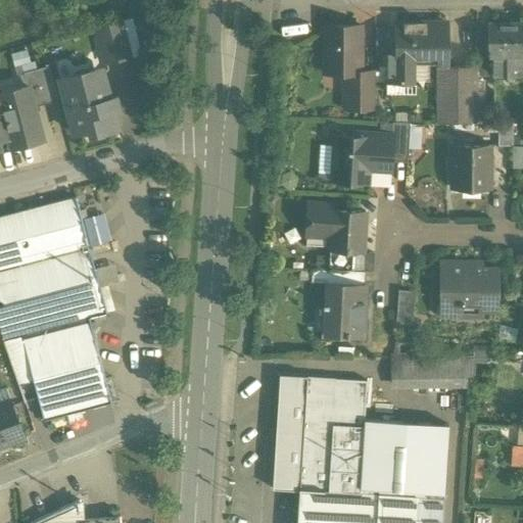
[(120,21),(96,28),(105,62),(129,56),(120,21)]
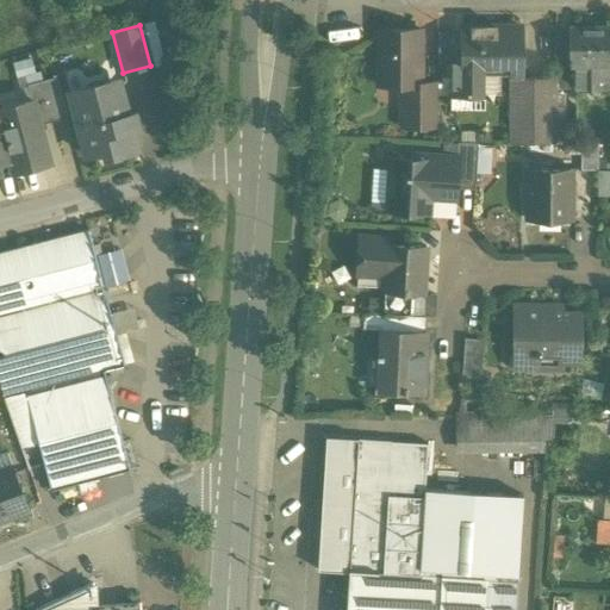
[(609,26),(568,27),(568,64),(568,66),(574,66),(574,89),(576,89),(609,88),(609,26)]
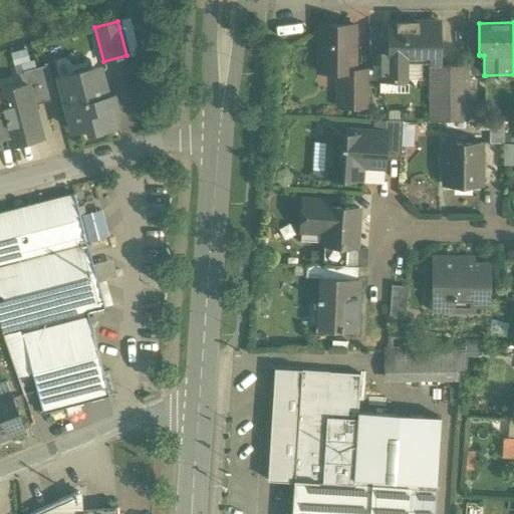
[(440,23),(389,24),(389,38),(379,38),(379,90),(406,90),(406,63),(406,56),(440,56),(440,23)]
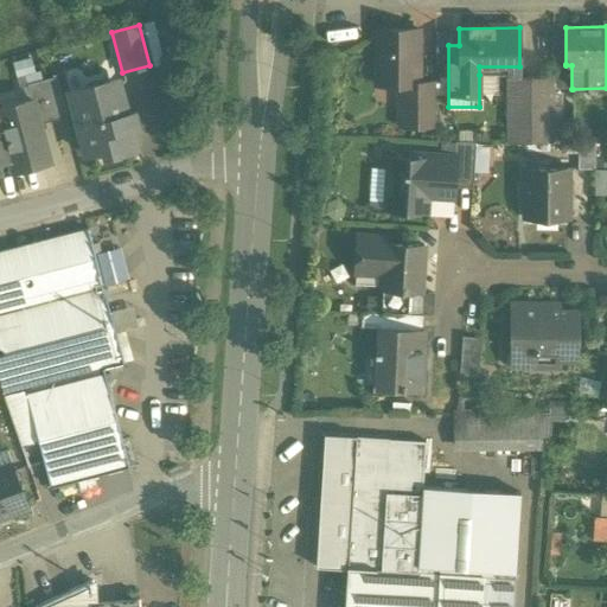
[(419,30),(376,30),(376,84),(397,84),(397,103),(408,103),(419,103),(419,83),(419,30)]
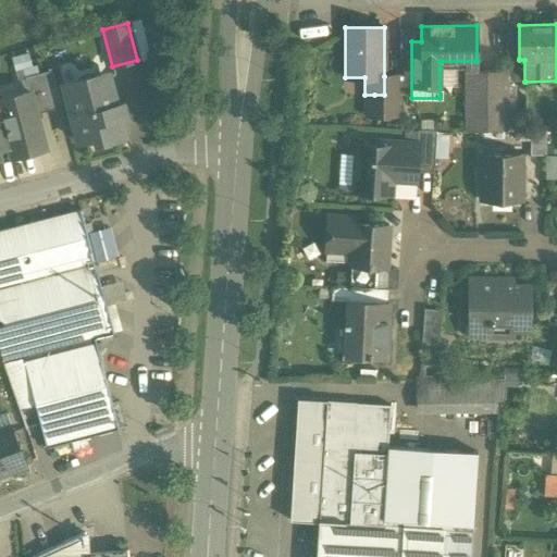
[(519,59),(507,59),(508,72),(508,88),(525,88),(525,82),(524,82),(524,60),(519,60),(519,59)]
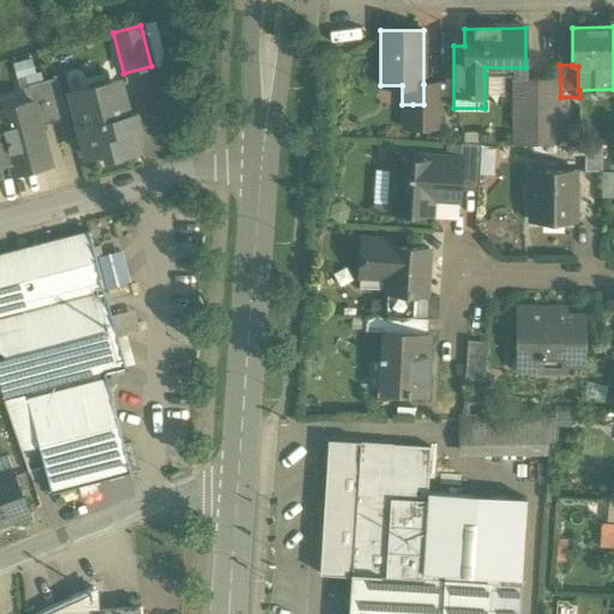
[(58,77),(43,82),(52,115),(67,112),(58,77)]
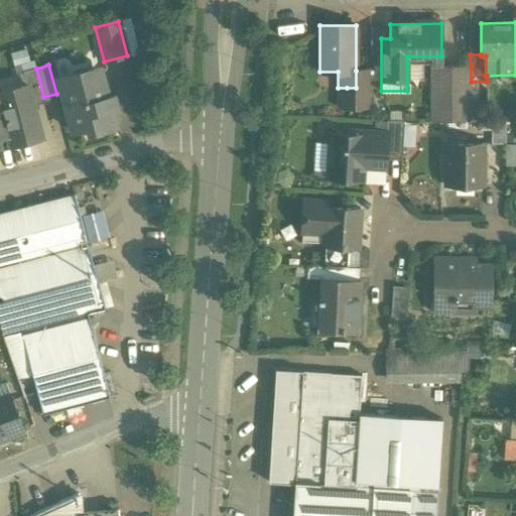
[(441,67),(431,67),(431,122),(471,121),(471,82),(471,67),(441,67)]
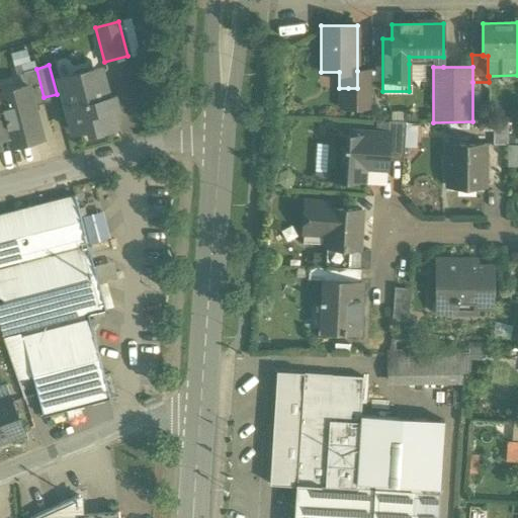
[(36,69),(23,72),(26,85),(27,85),(32,100),(44,97),(36,69)]
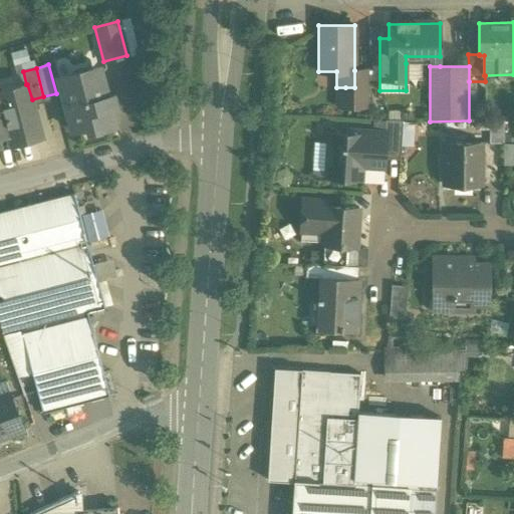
[(89,69),(71,74),(73,79),(59,83),(72,131),(88,126),(89,132),(102,129),(101,125),(114,122),(110,107),(115,105),(112,94),(107,95),(101,72),(91,75),(89,69)]
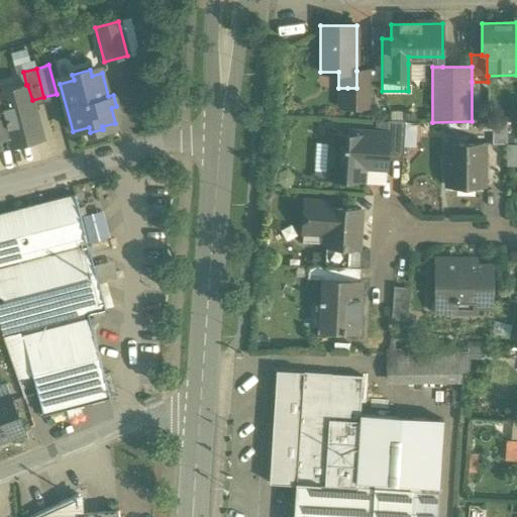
[(371,71),(356,71),(356,88),(347,88),(348,107),(371,107),(371,71)]
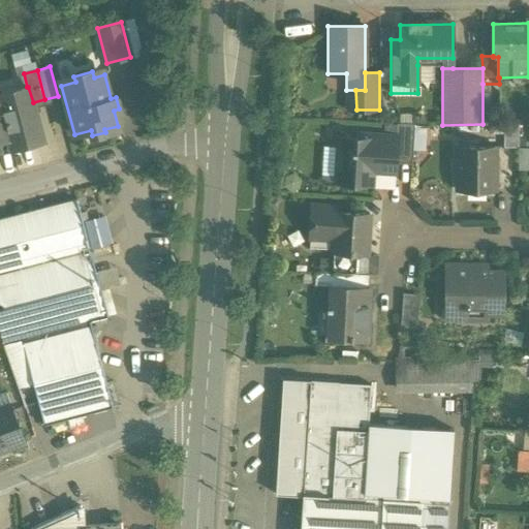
[(0,93),(0,103),(9,138),(10,143),(41,134),(33,102),(28,87),(27,87),(0,93)]
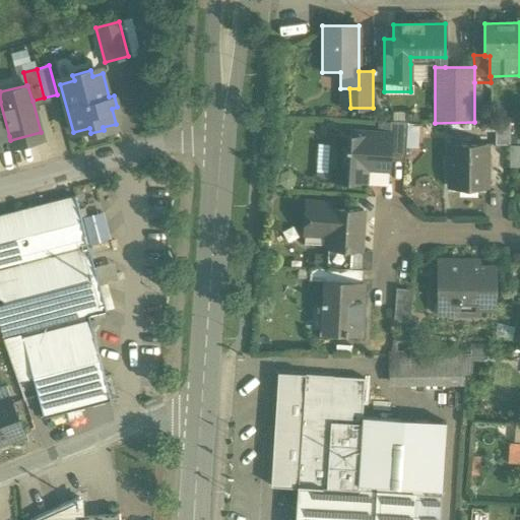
[(350,108),(349,88),(340,88),(340,108),(350,108)]
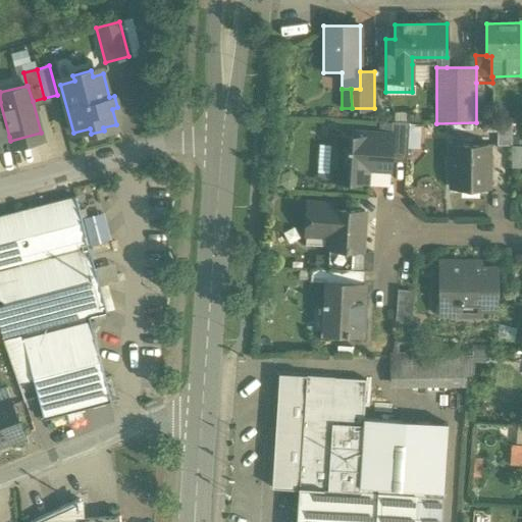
[(0,138),(9,137),(0,102),(0,138)]
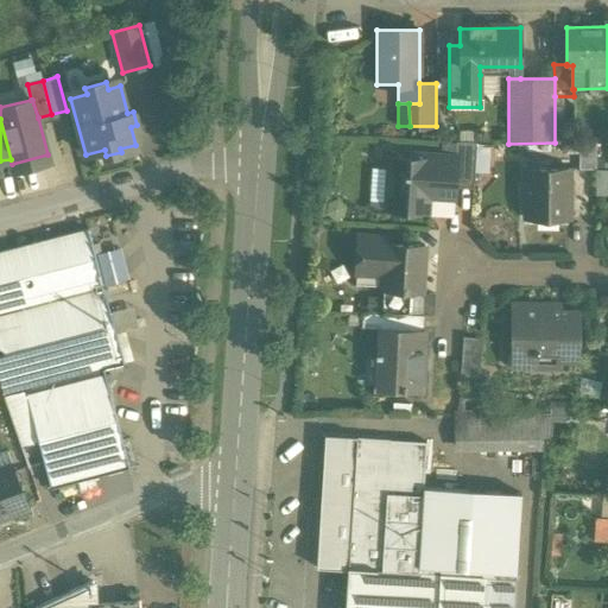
[(455,157),(456,157),(454,188),(473,189),(476,143),(456,143),(455,157)]
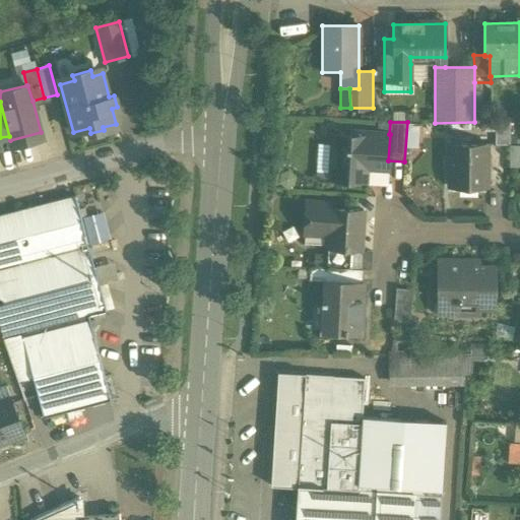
[(510,123),(495,123),(495,145),(509,145),(510,123)]
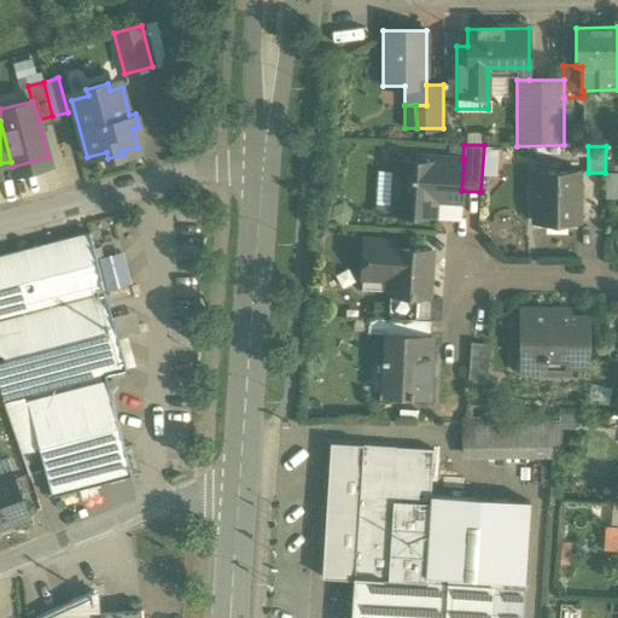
[(415,162),(396,161),(395,167),(394,192),(397,192),(396,210),(392,210),(392,213),(433,216),(435,198),(461,200),(461,191),(464,159),(462,159),(415,157),(415,162)]
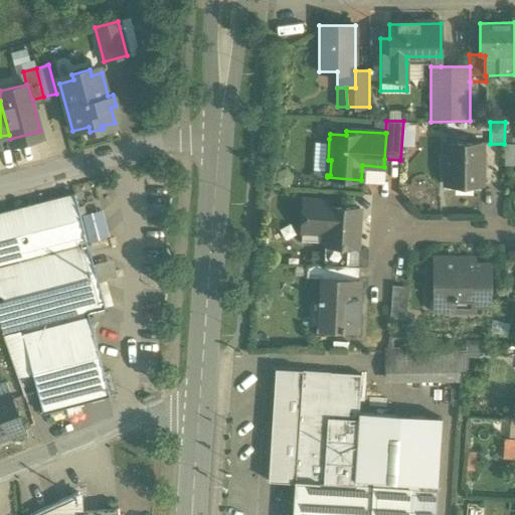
[(331,160),(328,160),(329,139),(314,137),(311,173),(327,175),(330,175),(331,160)]
